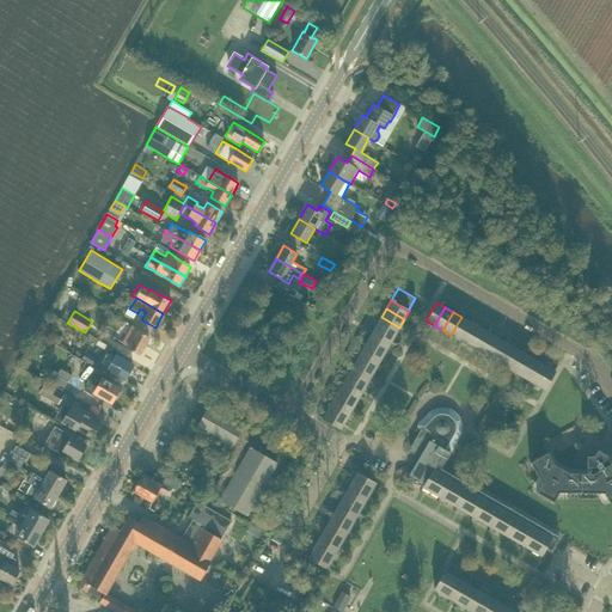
[(395,336),(399,328),(381,317),(375,325),(395,336)]
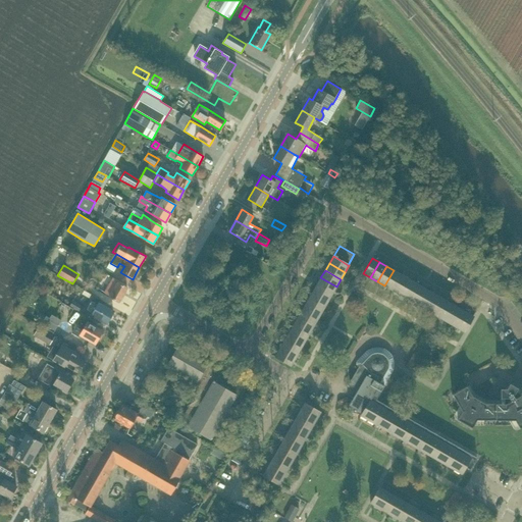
[(393,290),(401,274),(394,270),(384,285),(393,290)]
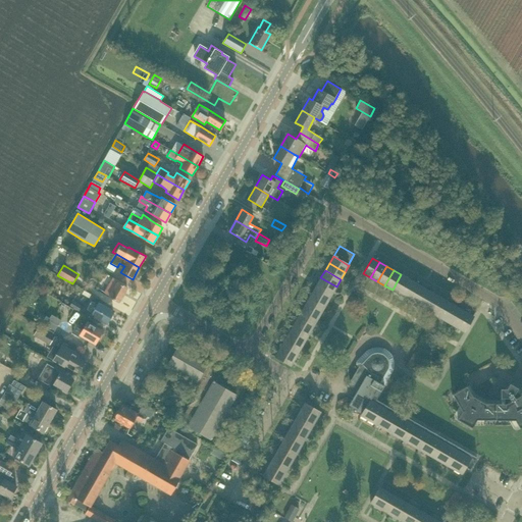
[(400,295),(408,278),(401,274),(393,290),(400,295)]
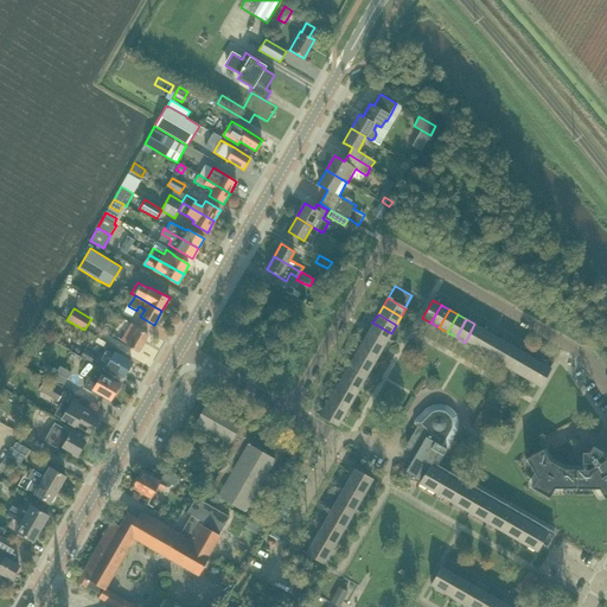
[(387,342),(391,333),(372,323),(368,331),(387,342)]
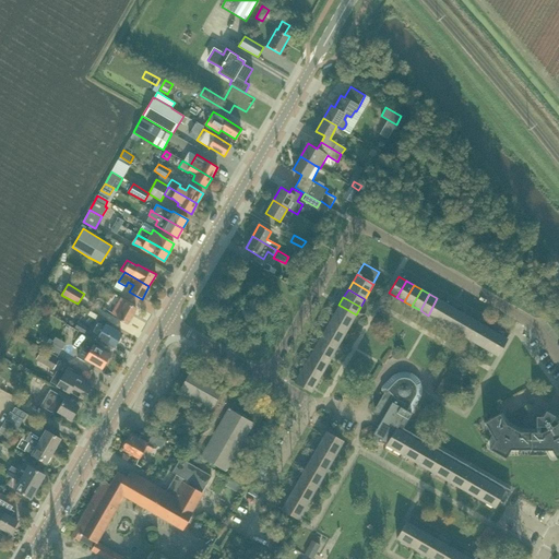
[(126,301),(127,301),(121,298),(111,313),(117,317),(117,318),(128,324),(137,308),(126,301)]
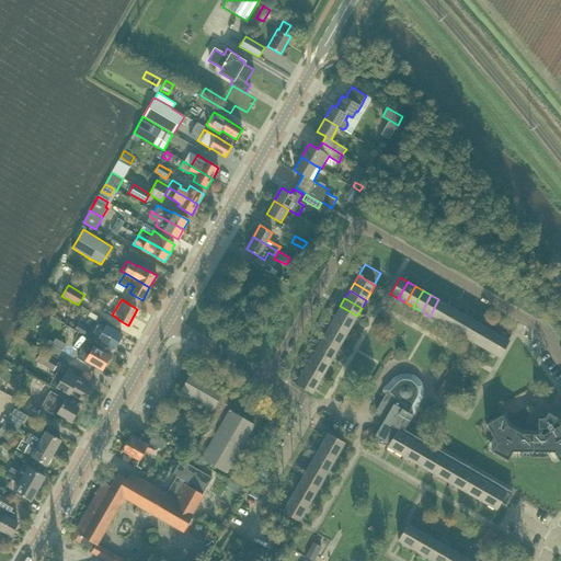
[(437,321),(446,305),(438,299),(430,317),(437,321)]
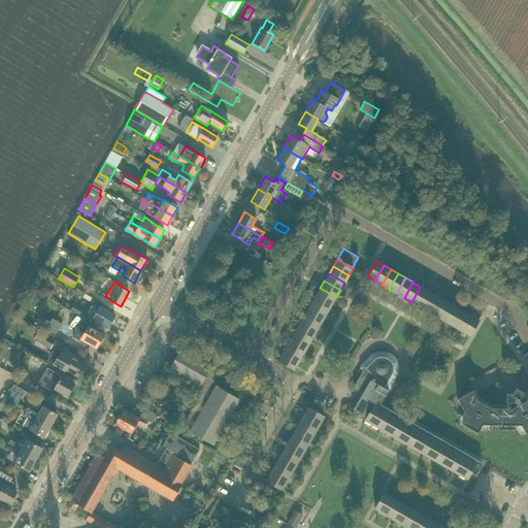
[(419,306),(427,291),(420,287),(411,302),(419,306)]
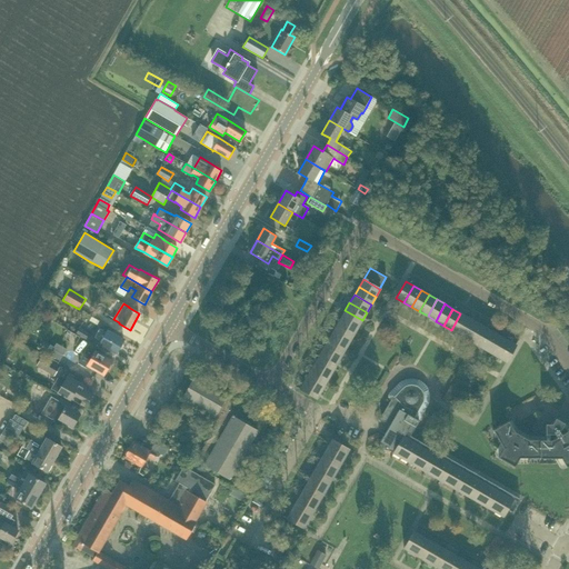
[(358,328),(362,320),(345,310),(340,318),(358,328)]
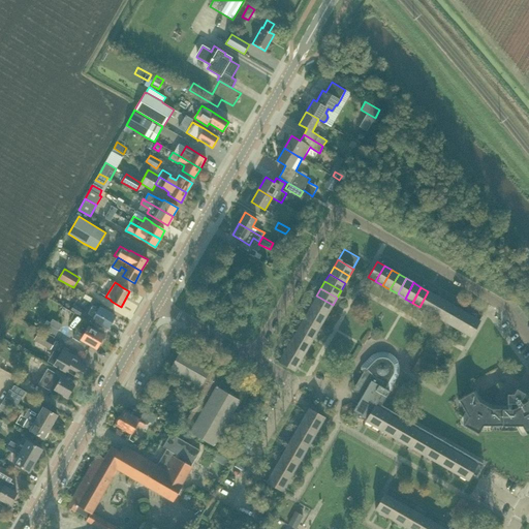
[(427,311),(435,296),(428,291),(419,307),(427,311)]
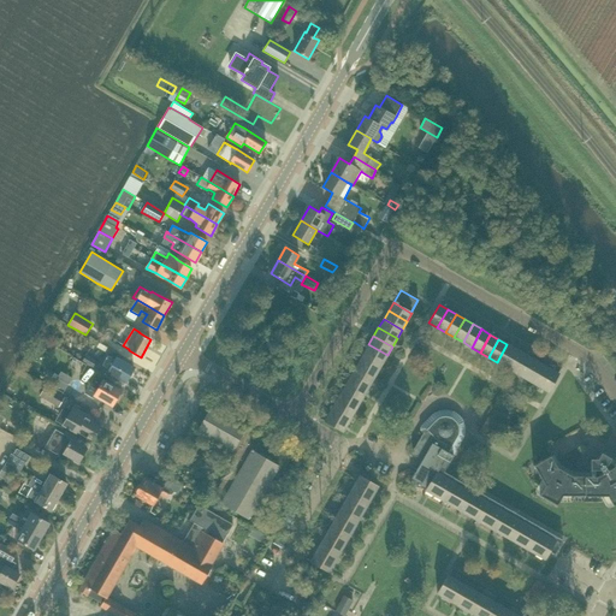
[(381,363),(388,355),(368,344),(363,353),(381,363)]
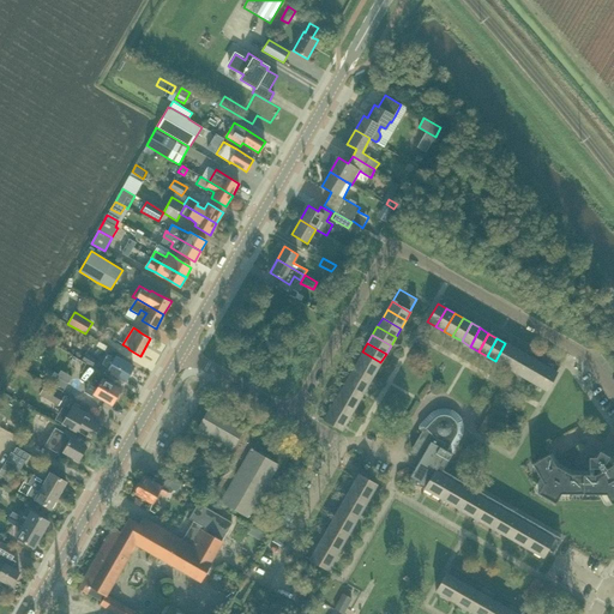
[(504,366),(513,348),(505,343),(495,361),(504,366)]
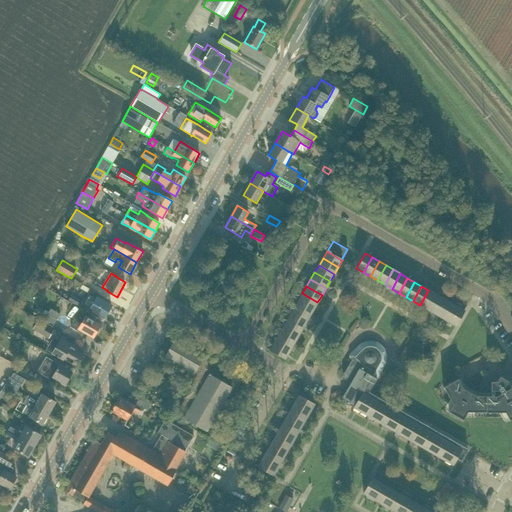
[(427,309),(435,294),(428,290),(420,305),(427,309)]
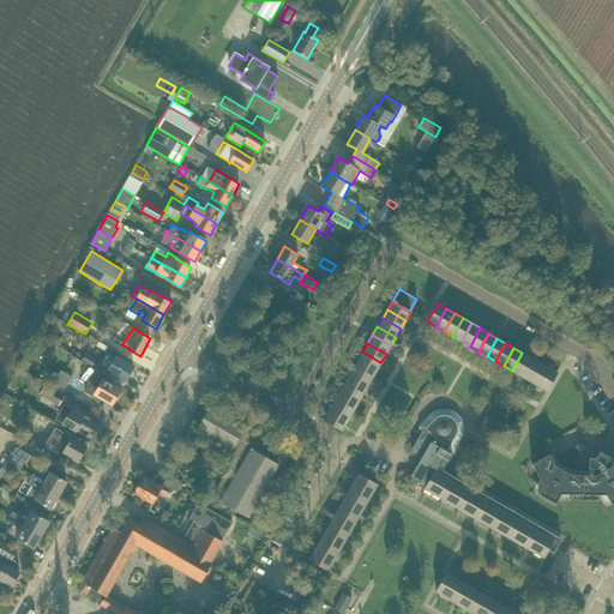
[(375,371),(380,362),(362,351),(357,360),(375,371)]
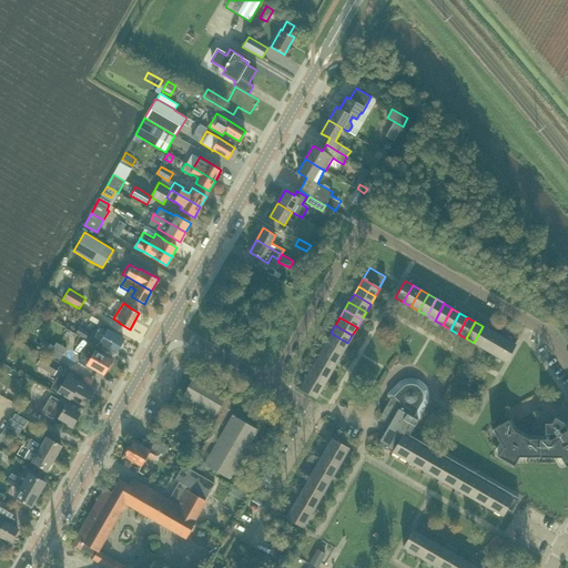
[(80,326),(75,334),(88,341),(92,334),(80,326)]
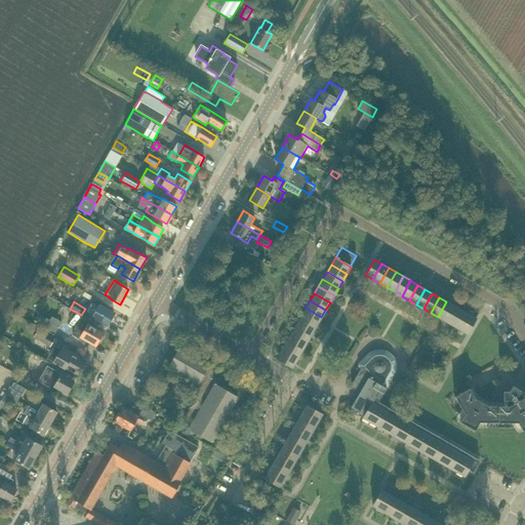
[(445,321),(454,306),(446,301),(438,317),(445,321)]
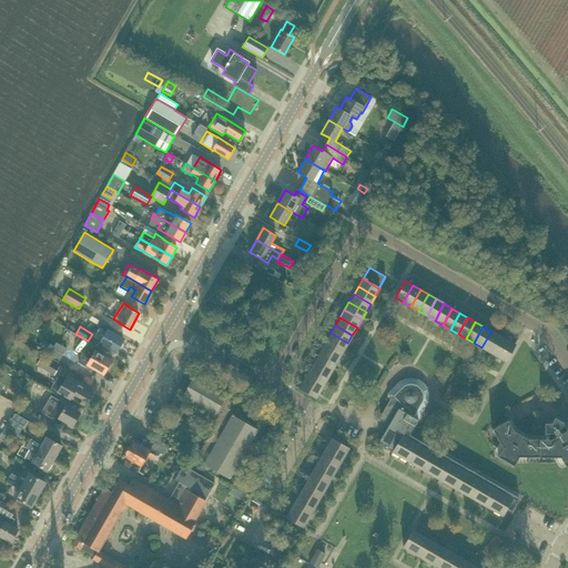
[(123,340),(107,330),(105,332),(100,327),(94,337),(100,341),(99,342),(117,352),(123,340)]
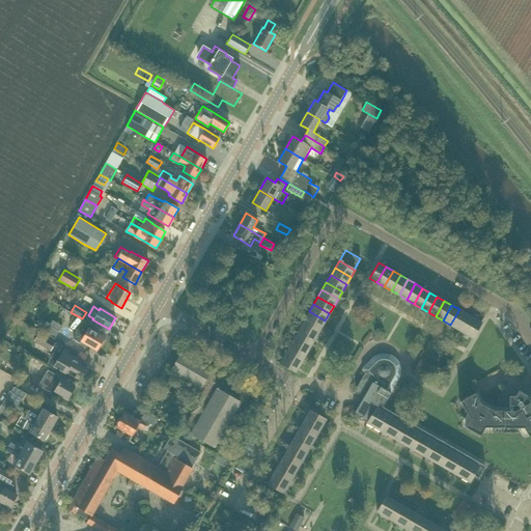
[(457,329),(467,313),(459,309),(450,325),(457,329)]
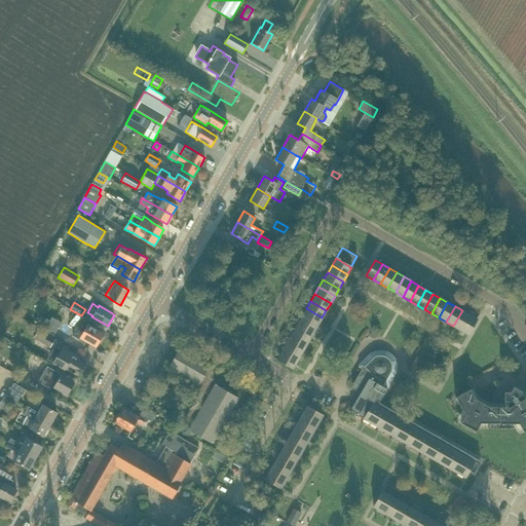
[(317,325),(322,317),(306,308),(302,315),(317,325)]
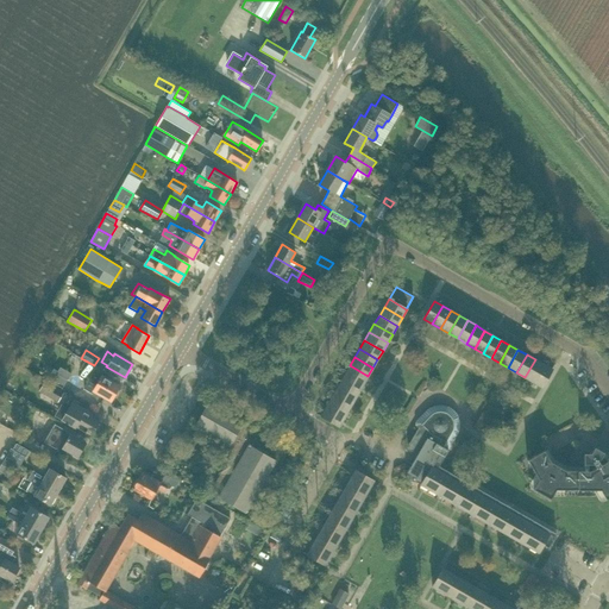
[(533,382),(544,364),(535,359),(525,377),(533,382)]
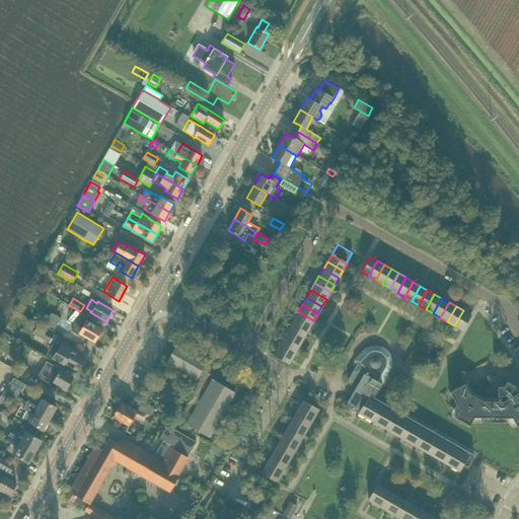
[(463,310),(454,325),(461,329),(470,314),(463,310)]
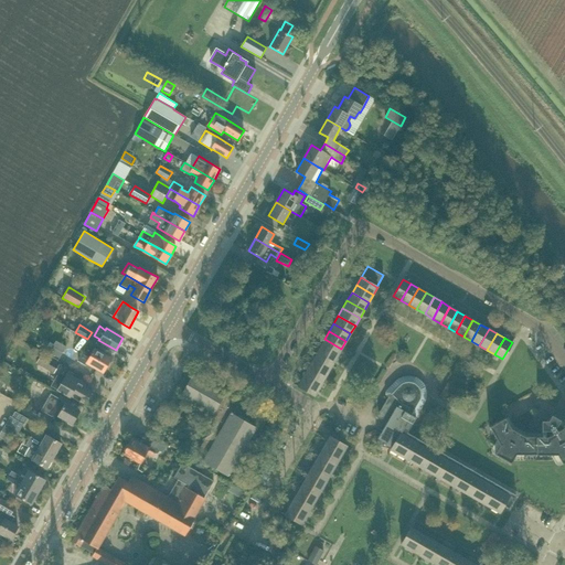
[(337,356),(341,349),(324,339),(320,348),(337,356)]
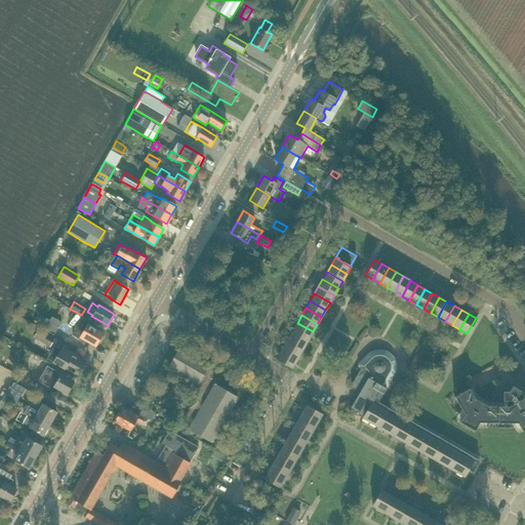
[(52,317),(46,327),(55,333),(62,322),(52,317)]
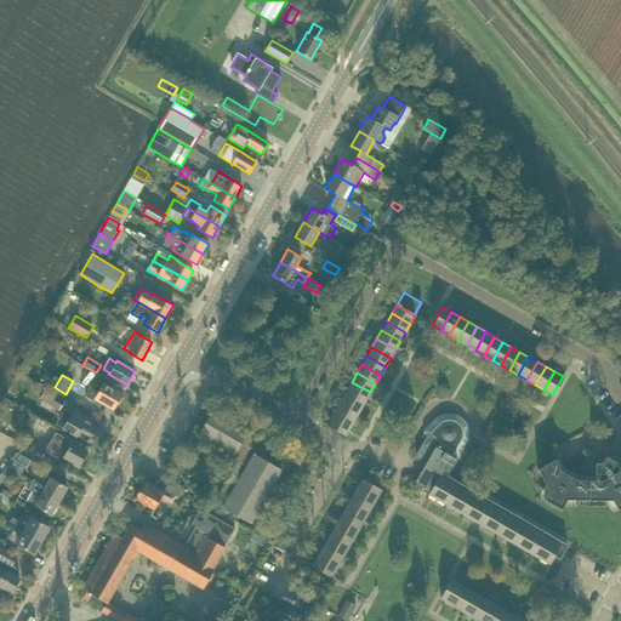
[(90,388),(85,396),(95,400),(96,398),(113,408),(121,394),(103,383),(102,385),(95,380),(90,388)]
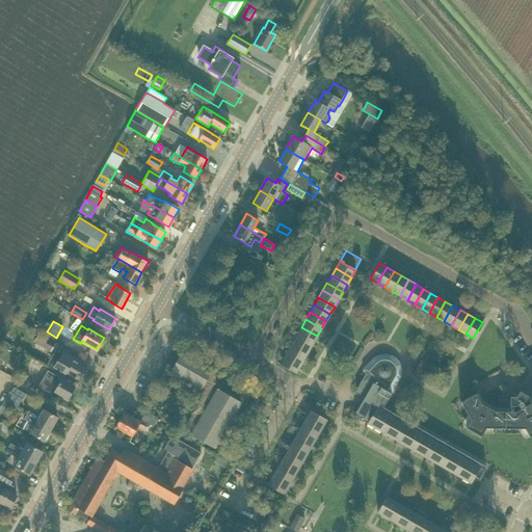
[(313,343),(317,336),(301,327),(297,335),(313,343)]
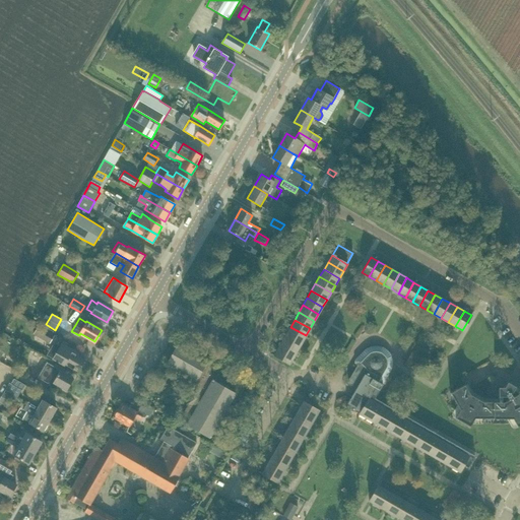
[(39,325),(34,334),(50,344),(55,335),(39,325)]
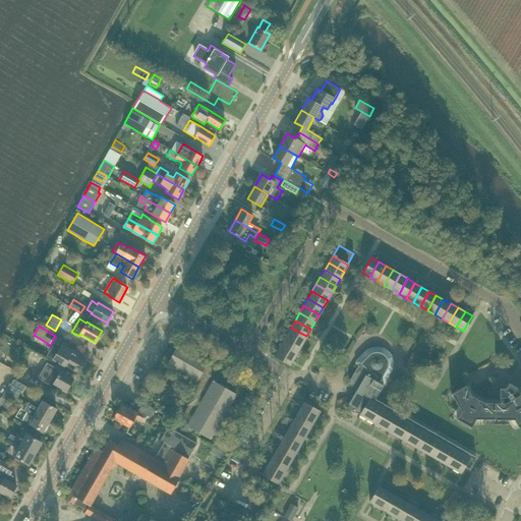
[(302,344),(306,336),(291,328),(287,335),(302,344)]
